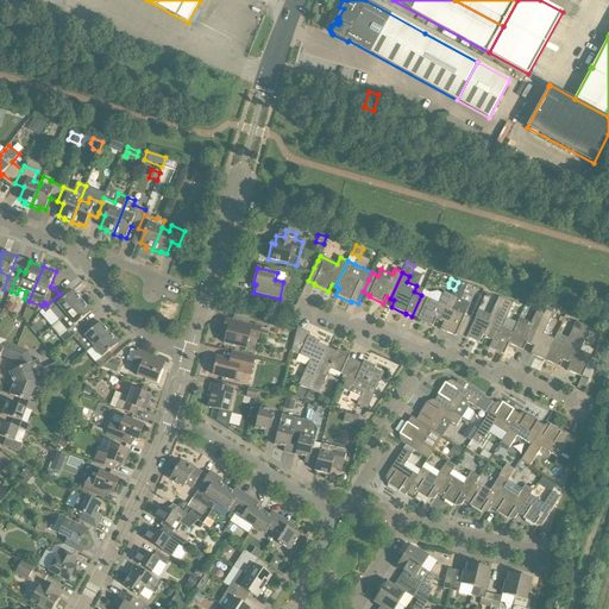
[(470,305),(462,301),(469,284),(459,281),(458,282),(454,289),(452,295),(440,321),(444,322),(440,330),(456,337),(456,336),(462,339),(471,319),(465,315),(470,305)]
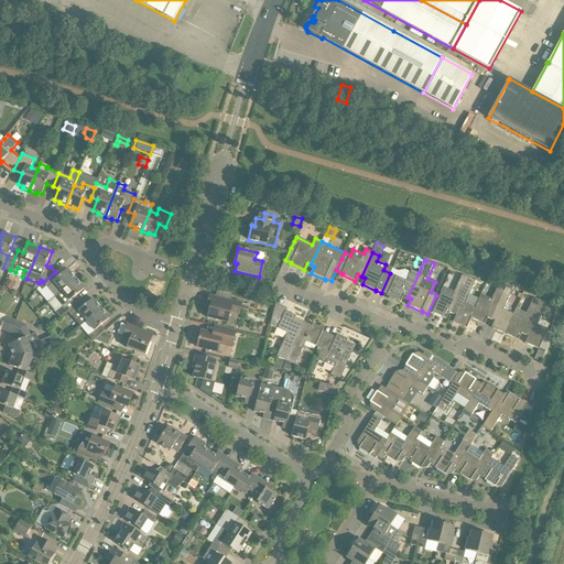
[(60,277),(55,272),(43,282),(47,288),(43,291),(52,300),(76,280),(67,270),(60,277)]
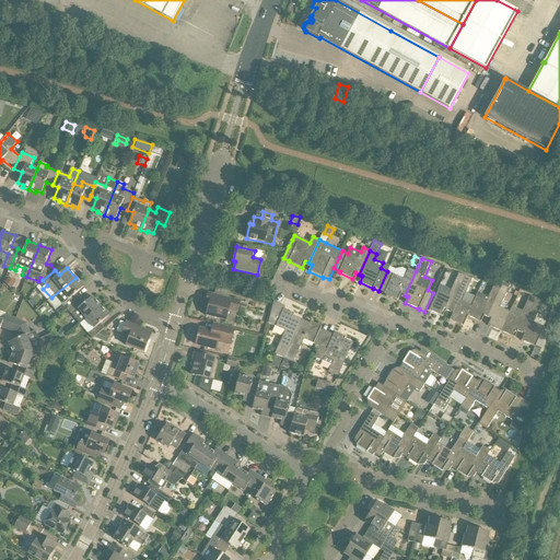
[(395,275),(387,271),(378,291),(385,293),(384,293),(398,300),(401,293),(405,295),(416,271),(409,268),(406,273),(397,269),(395,275)]
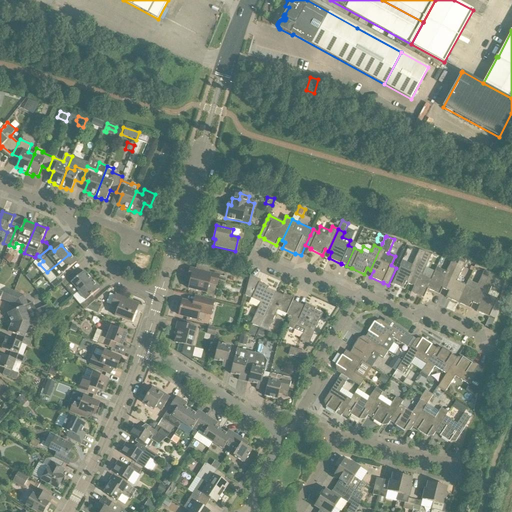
[(426,252),(423,259),(411,285),(414,287),(411,293),(424,298),(428,289),(432,281),(431,280),(422,276),(432,255),(426,252)]
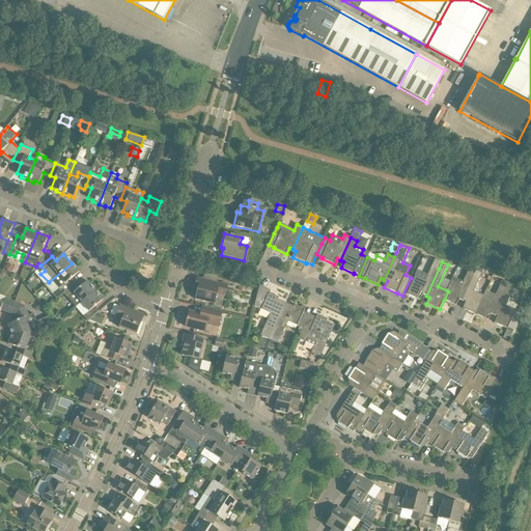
[(64,294),(76,283),(72,279),(80,273),(72,263),(49,282),(46,285),(53,295),(49,299),(53,303),(64,294)]
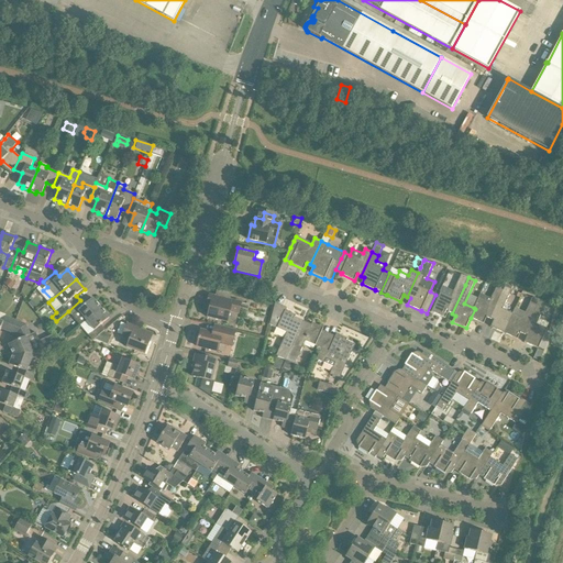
[(4,286),(10,290),(11,291),(11,290),(15,285),(9,280),(4,286)]
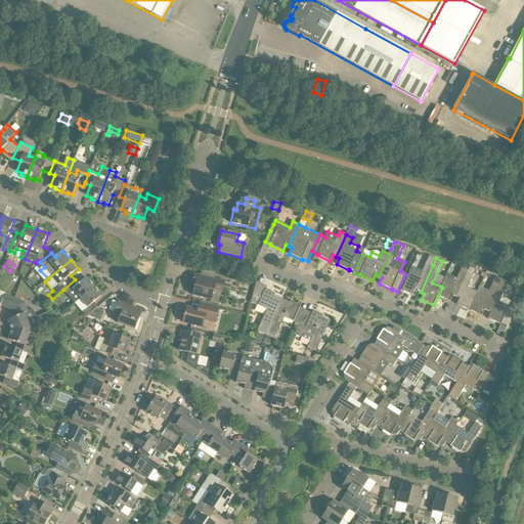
[(426,262),(420,277),(409,272),(401,291),(415,297),(418,291),(421,292),(433,265),(426,262)]
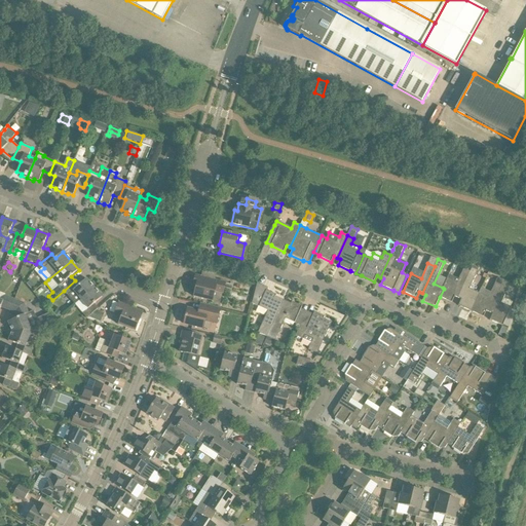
[(463,268),(457,283),(447,278),(443,288),(444,289),(440,297),(452,302),(455,296),(458,298),(471,271),(463,268)]
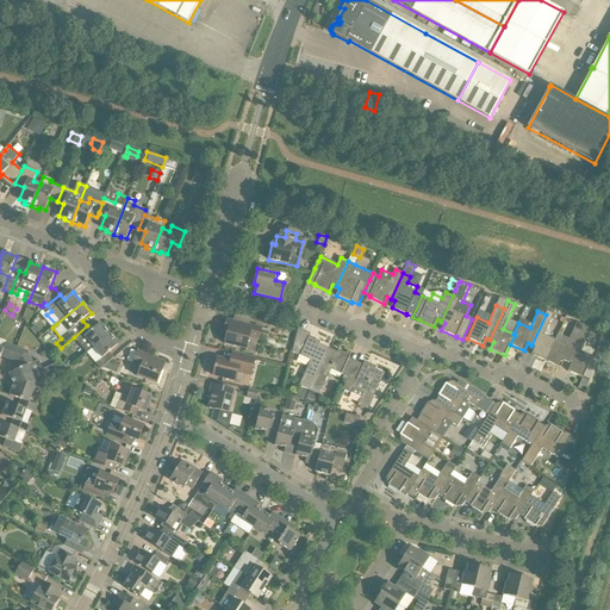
[(546,361),(555,340),(545,335),(554,315),(547,311),(546,315),(531,346),(535,347),(531,354),(546,361)]
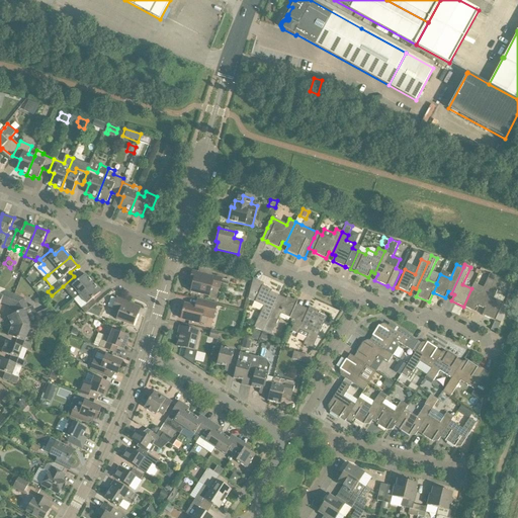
[(192,271),(190,280),(193,281),(191,292),(209,296),(211,286),(220,288),(223,279),(211,276),(212,270),(199,267),(198,273),(192,271)]
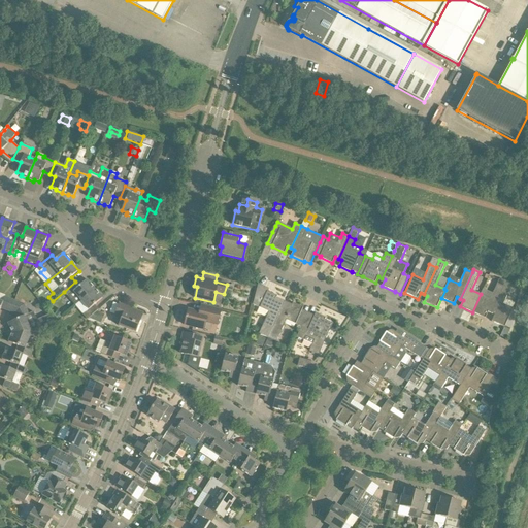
[(75,282),(64,292),(68,297),(75,305),(81,301),(95,289),(87,281),(79,287),(75,282)]
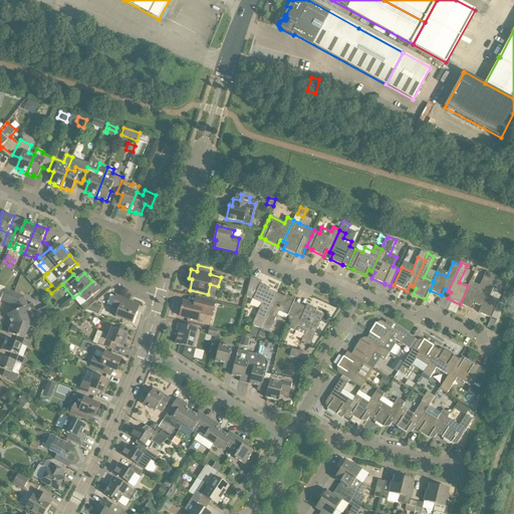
[(484,276),(480,286),(477,291),(468,286),(460,304),(473,310),(475,304),(478,305),(490,279),(484,276)]
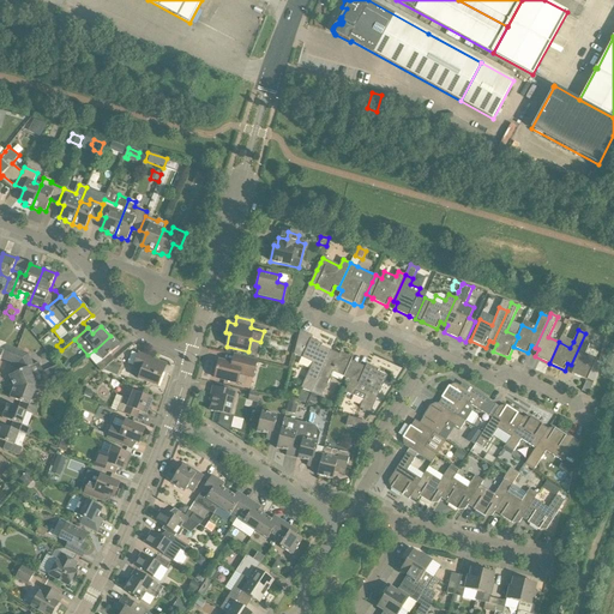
[(313,337),(300,331),(295,349),(294,355),(313,363),(301,389),(312,393),(331,350),(321,347),(323,344),(312,339),(313,337)]
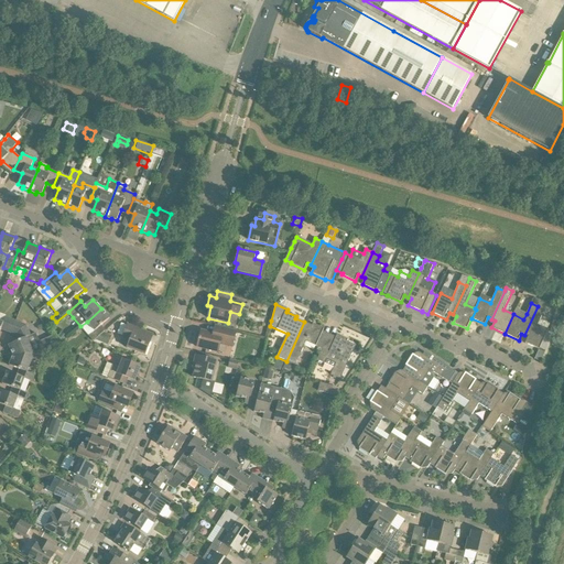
[(548,329),(537,325),(544,310),(543,308),(538,306),(524,335),(529,337),(525,344),(539,349),(548,331),(548,329)]
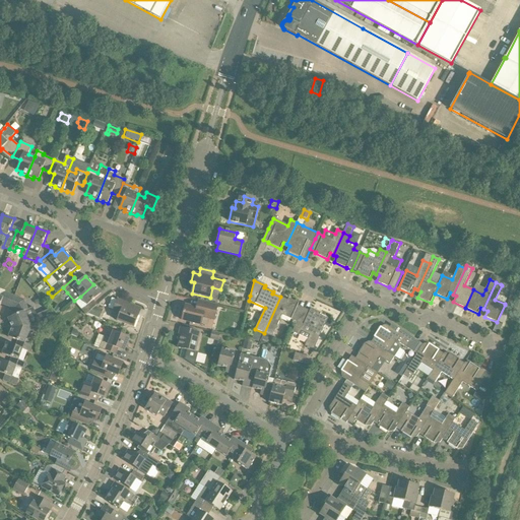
[(94,308),(95,307),(98,305),(93,301),(101,294),(93,284),(80,297),(87,306),(81,310),(86,315),(94,308)]
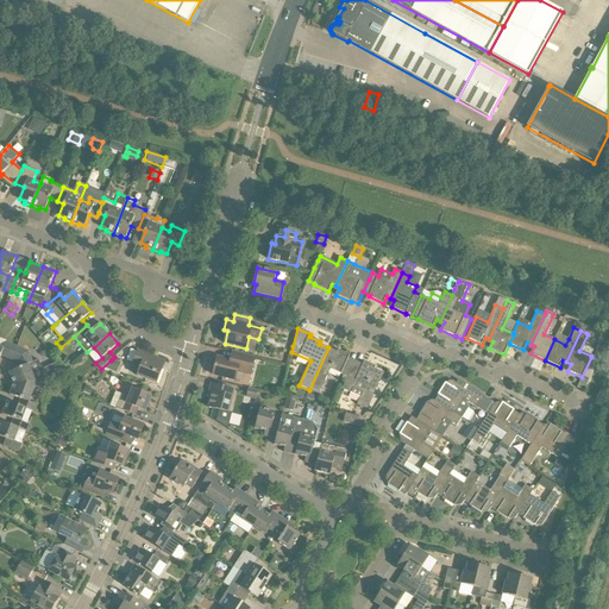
[(6,341),(0,338),(0,357),(1,356),(12,360),(17,347),(6,343),(6,341)]
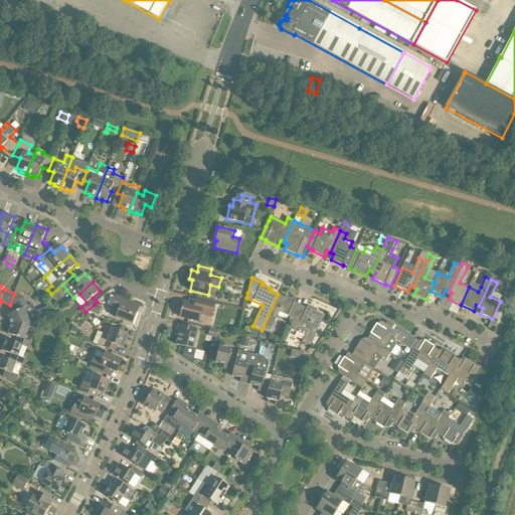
[(23,297),(14,294),(10,305),(15,306),(17,312),(8,316),(12,325),(31,324),(54,314),(49,307),(37,312),(34,304),(28,307),(23,297)]
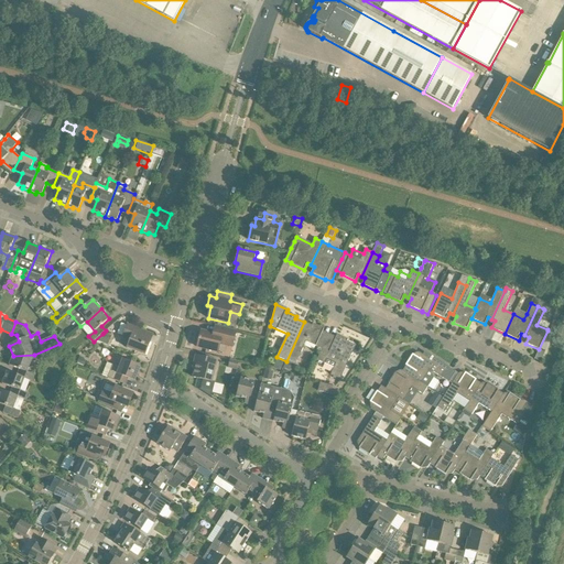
[(312,326),(304,322),(286,361),(295,366),(306,342),(322,349),(323,349),(328,337),(322,334),(324,329),(313,324),(312,326)]
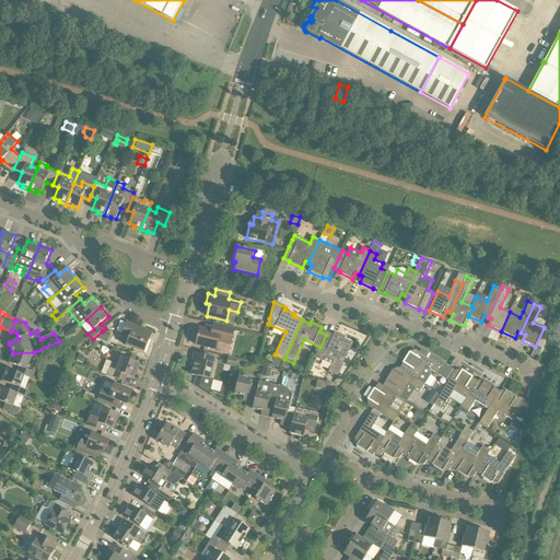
[(127,323),(123,335),(129,338),(127,346),(144,352),(150,339),(141,336),(144,329),(127,323)]
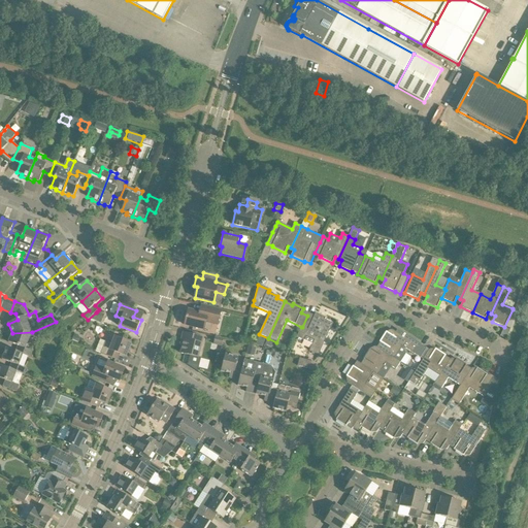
[(188,310),(185,325),(204,330),(206,322),(218,325),(221,310),(201,305),(199,312),(188,310)]
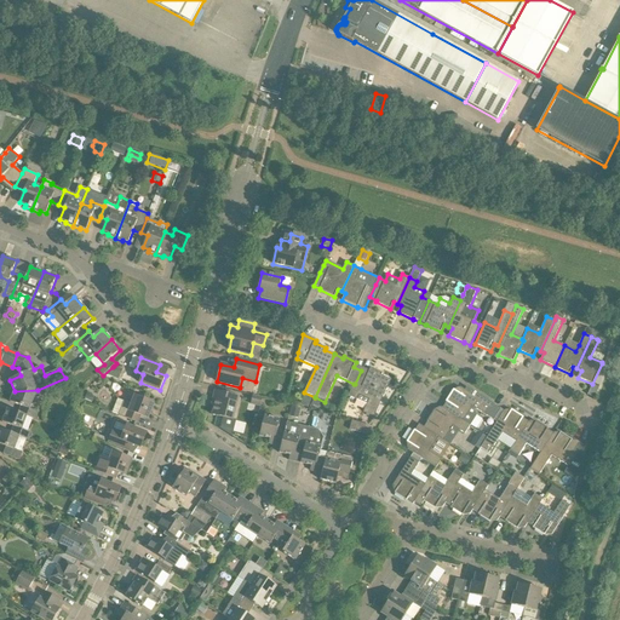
[(113,367),(103,375),(118,382),(122,371),(113,367)]
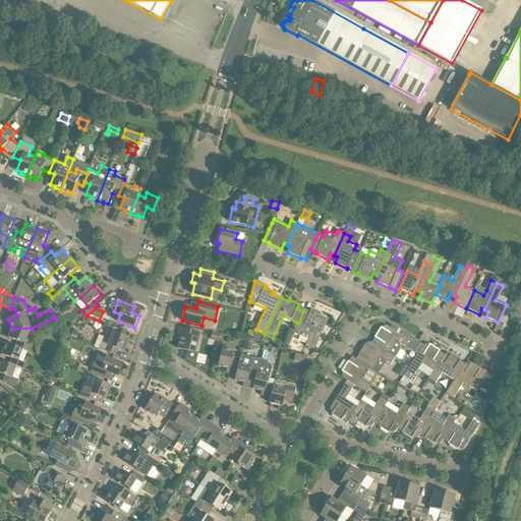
[(309,314),(303,311),(298,323),(297,323),(293,333),(300,336),(301,332),(310,336),(305,346),(314,350),(329,320),(321,315),(322,314),(311,309),(309,314)]
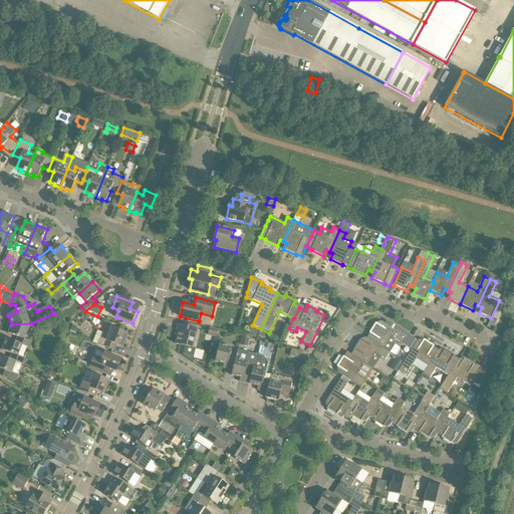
[(367,338),(391,352),(396,344),(392,339),(393,338),(410,348),(416,339),(388,321),(386,323),(381,321),(379,325),(376,323),(369,333),(370,333),(367,338)]
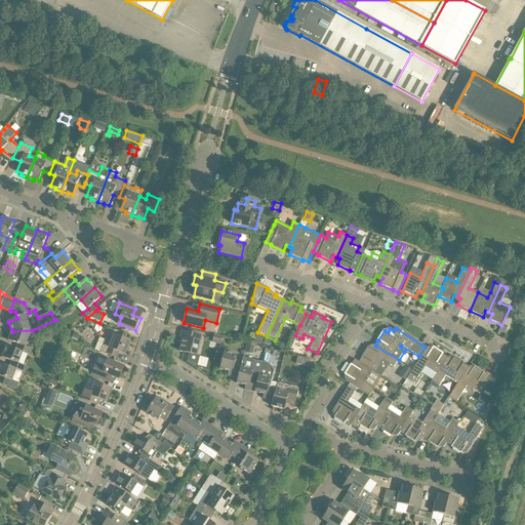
[(15,350),(23,353),(30,355),(32,350),(26,347),(32,330),(12,331),(8,340),(17,345),(15,350)]
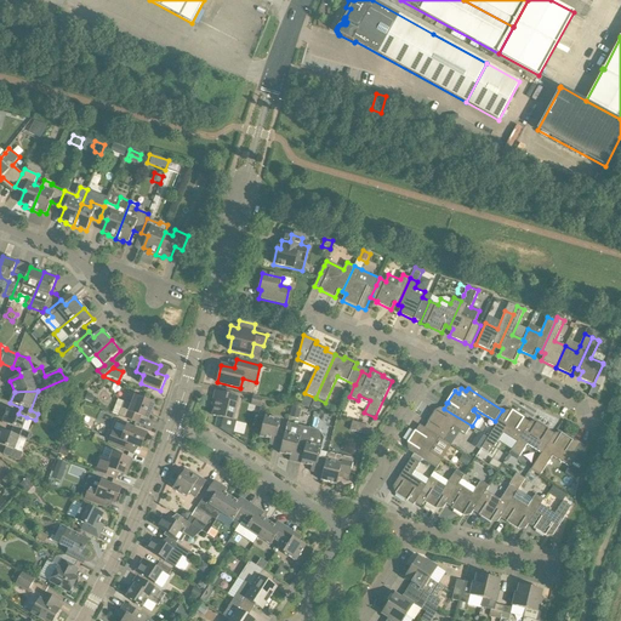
[(216,392),(212,405),(215,406),(212,416),(223,419),(222,422),(233,426),(240,398),(216,392)]
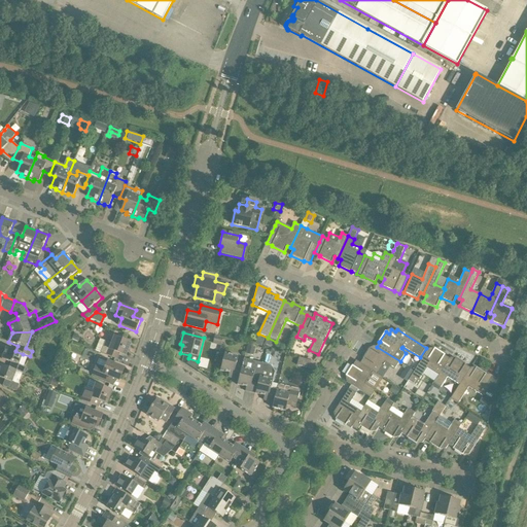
[(222,338),(215,336),(213,343),(221,345),(222,338)]
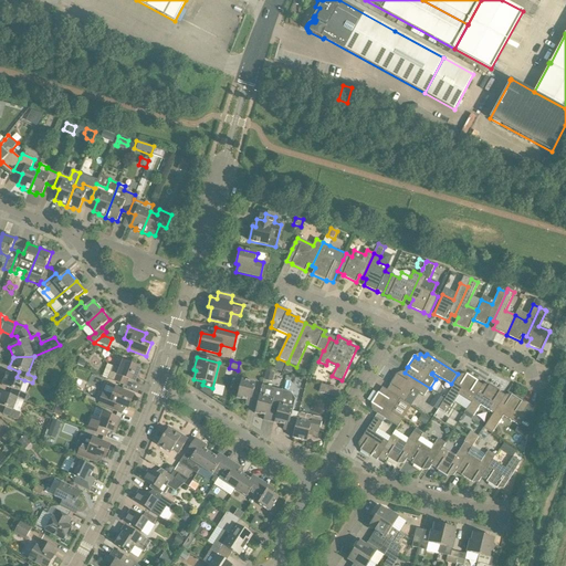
[(279,360),(274,369),(281,373),(285,364),(279,360)]
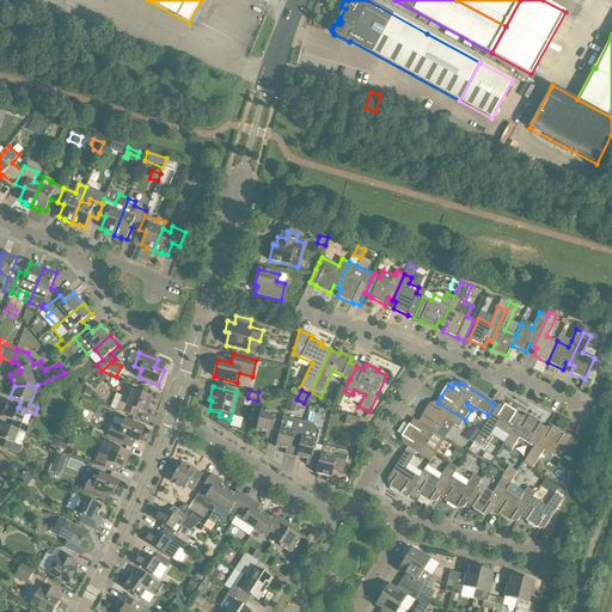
[(122,397),(117,410),(136,417),(139,410),(146,414),(152,398),(133,391),(130,399),(122,397)]
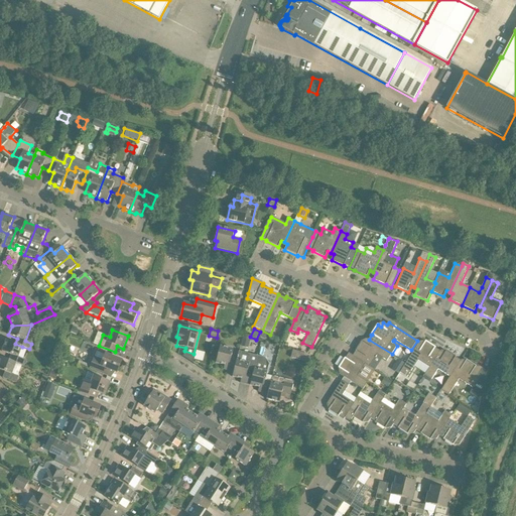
[(259,337),(265,340),(267,334),(262,331),(259,337)]
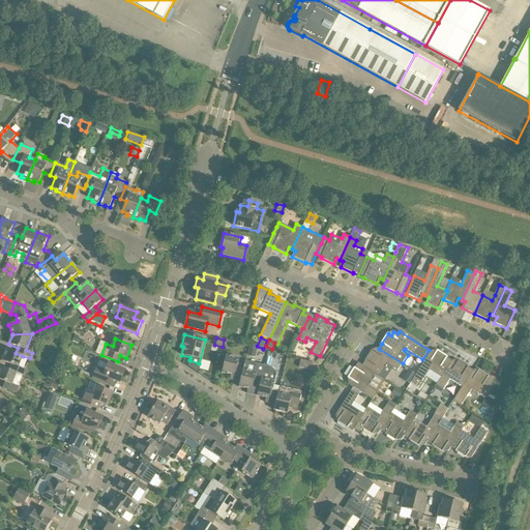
[(247,356),(255,357),(257,349),(249,347),(247,356)]
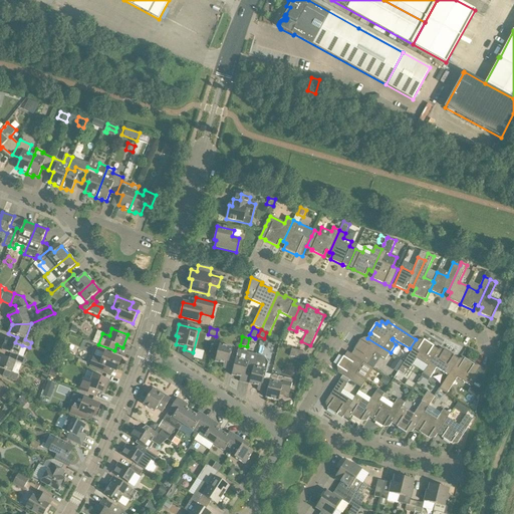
[(354,349),(351,354),(363,362),(372,368),(380,356),(386,359),(391,352),(367,338),(366,337),(363,341),(360,339),(354,349)]
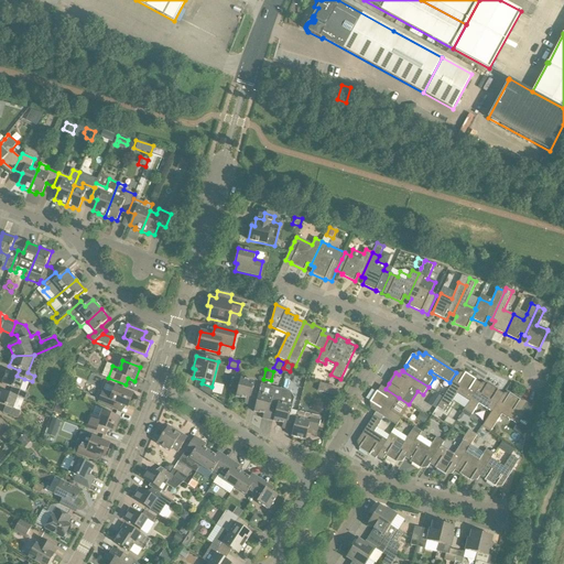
[(12,388),(10,394),(18,397),(18,398),(24,400),(25,400),(28,393),(20,391),(24,379),(17,376),(7,372),(2,384),(12,388)]
